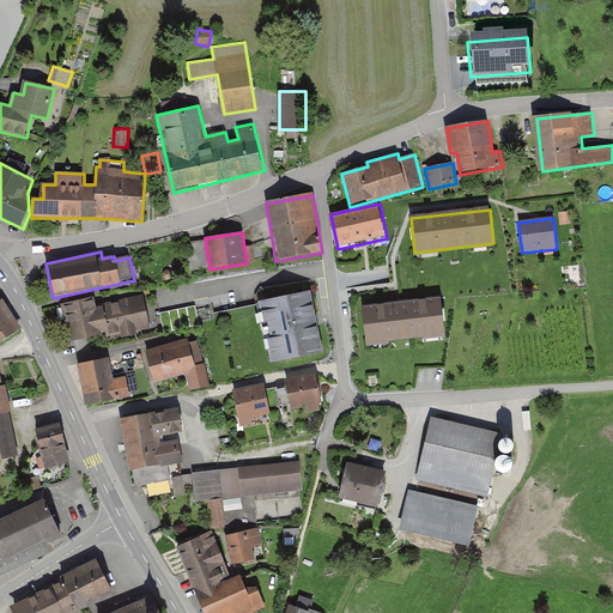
[(311,292),(260,303),(273,366),(326,354),(311,292)]
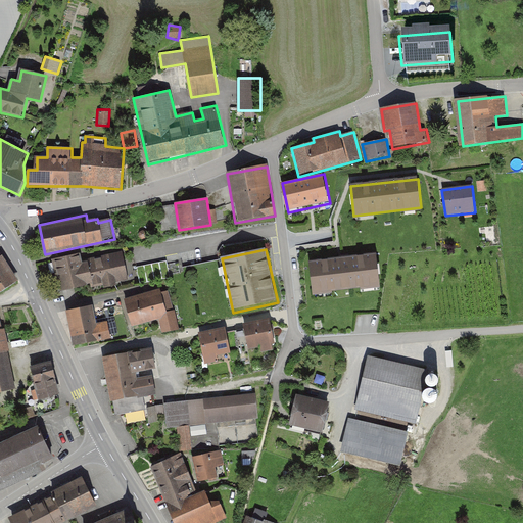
[(0,294),(18,281),(0,251),(0,294)]
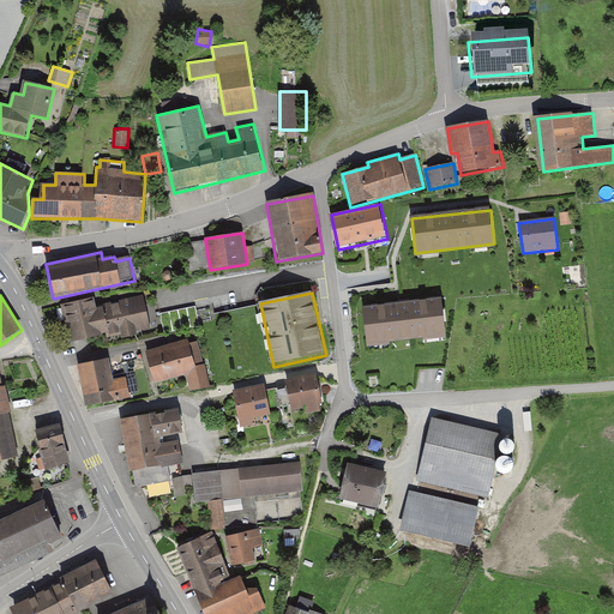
[(96,296),(60,305),(70,343),(107,335),(108,341),(151,330),(143,295),(98,306),(96,296)]
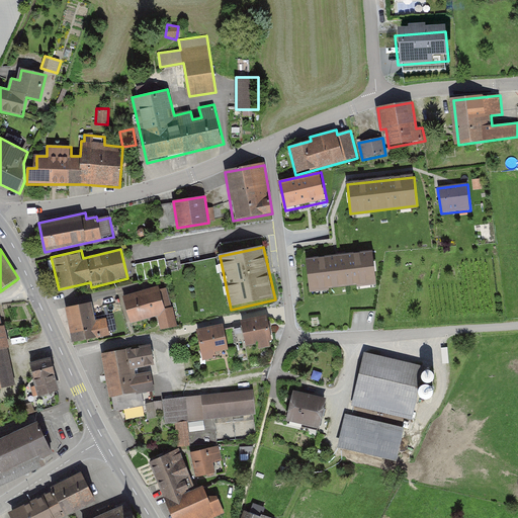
[(372,252),(306,260),(309,290),(376,283),(372,252)]
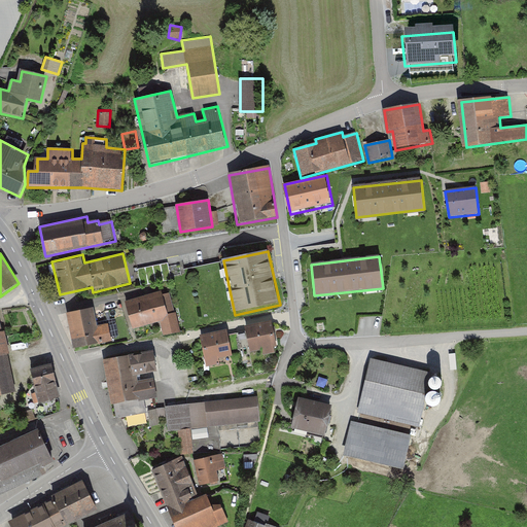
[(162,291),(126,302),(134,331),(160,324),(164,338),(180,332),(169,294),(163,296),(162,291)]
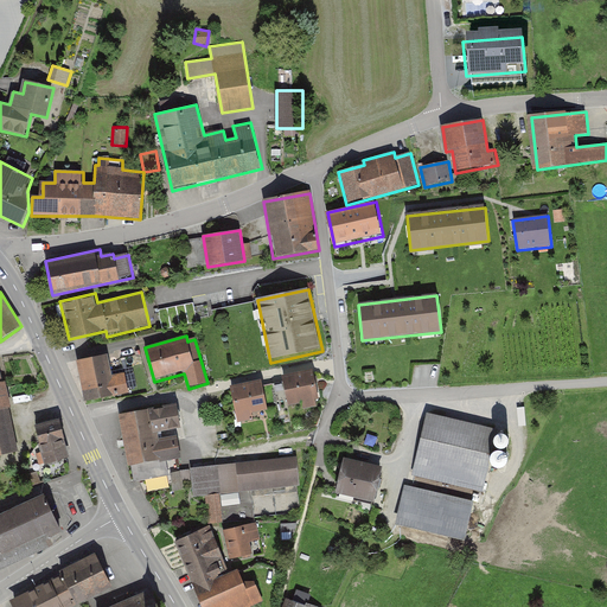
[(109,355),(78,362),(88,404),(129,395),(125,374),(113,376),(109,355)]
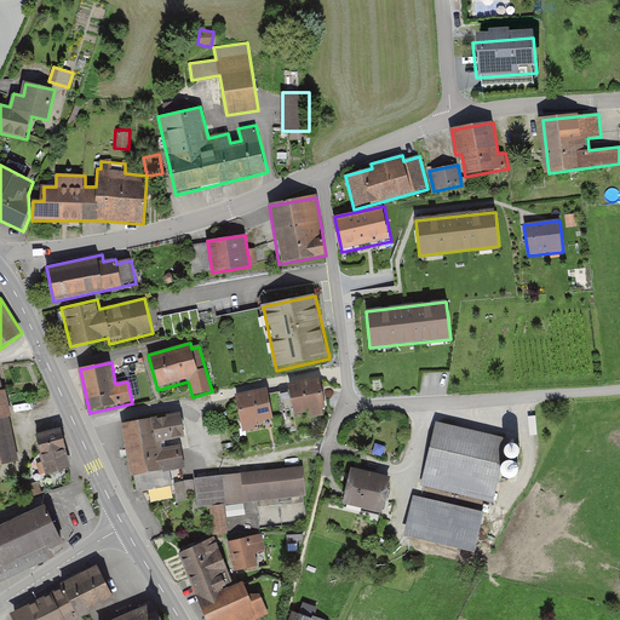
[(0,466),(21,463),(11,420),(15,420),(7,390),(5,390),(0,367),(0,466)]
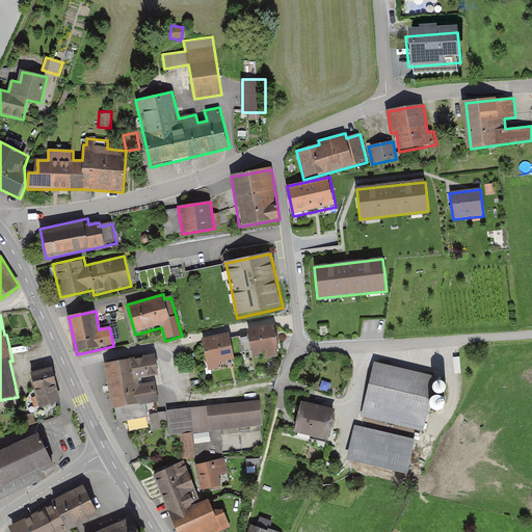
[(275,324),(248,330),(255,356),(265,354),(267,360),(278,357),(276,350),(282,349),(275,324)]
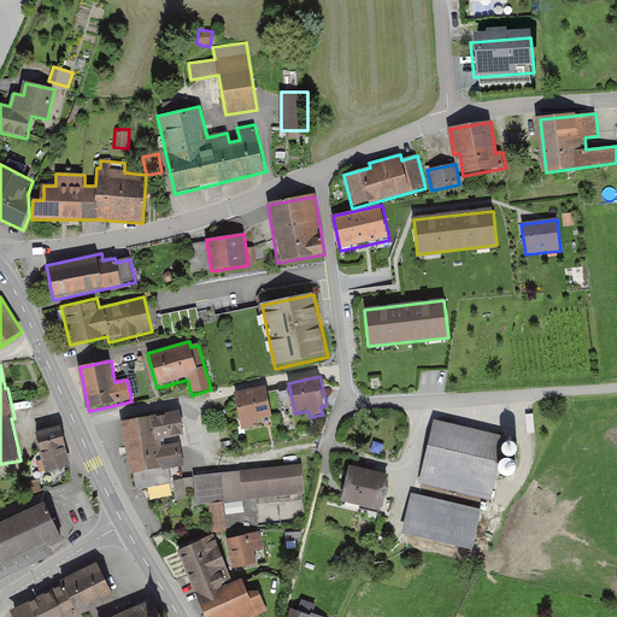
[(266,386),(235,393),(242,430),(257,428),(256,422),(274,418),(266,386)]
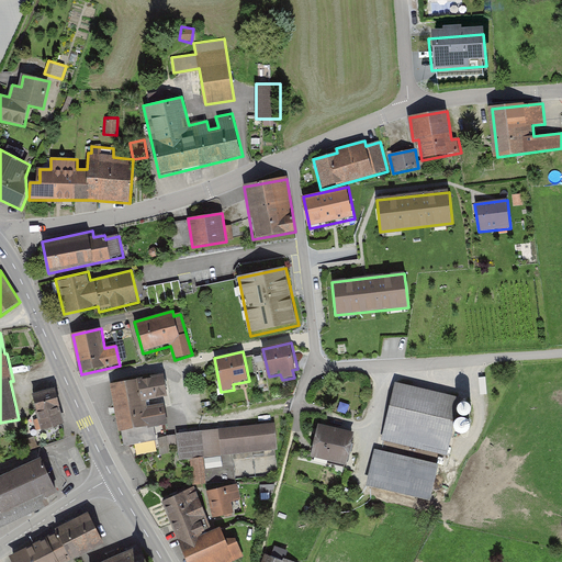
[(165,374),(109,383),(120,448),(150,442),(148,427),(168,424),(165,404),(148,407),(147,401),(169,397),(165,374)]
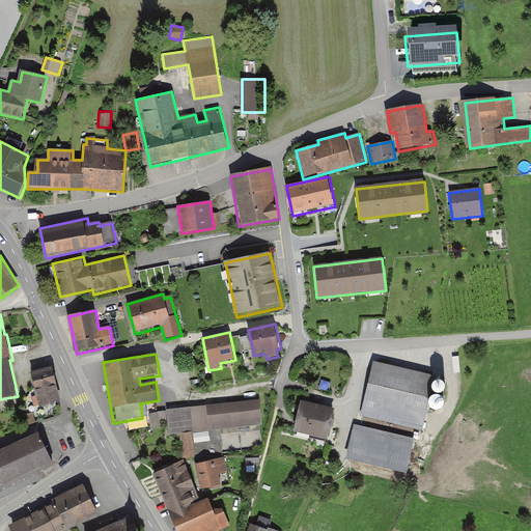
[(437,376),(375,361),(361,417),(422,431),(437,376)]
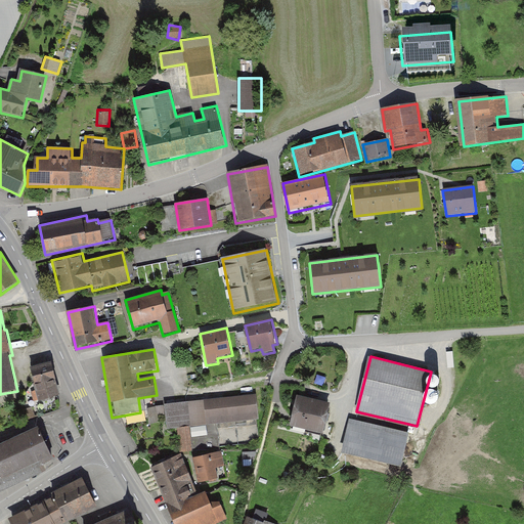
[(52,362),(31,368),(39,402),(61,397),(52,362)]
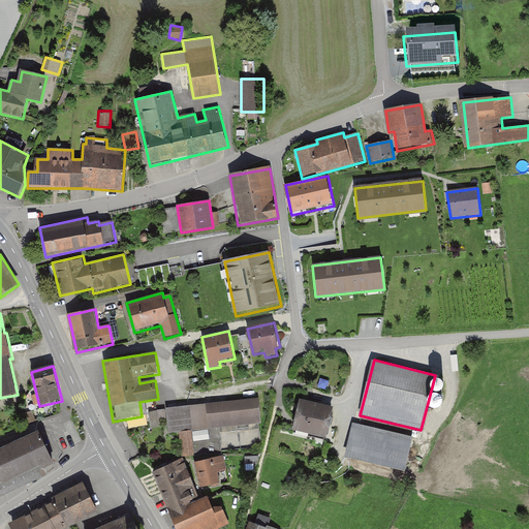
[(259,398),(165,407),(167,435),(179,434),(181,457),(219,453),(217,430),(261,426),(259,398)]
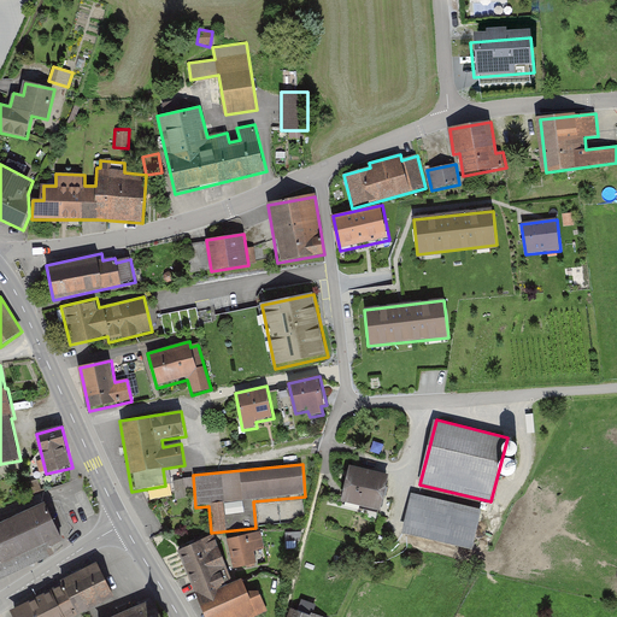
[(391,475),(351,465),(342,503),(381,512),(391,475)]
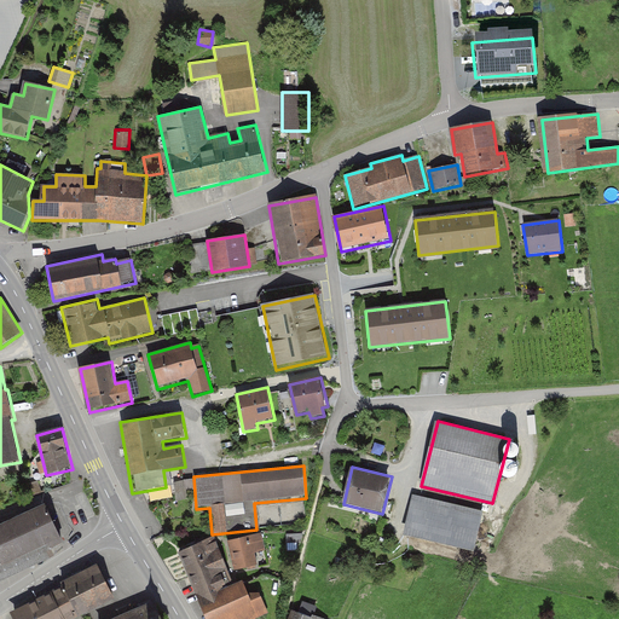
[(485,512),(412,496),(404,536),(476,550),(485,512)]
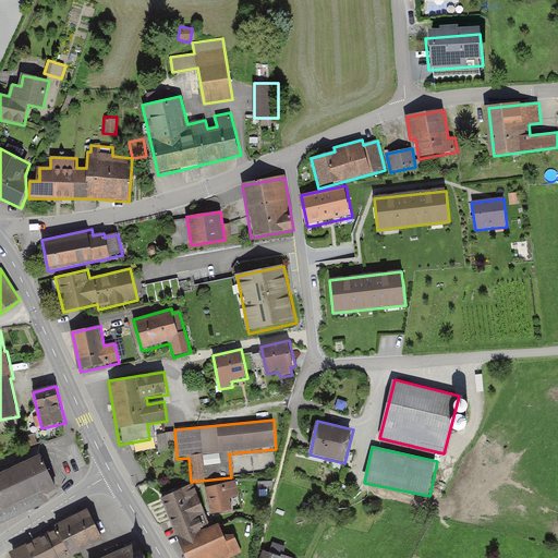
[(0,525),(48,504),(44,496),(58,489),(40,453),(0,472),(0,525)]
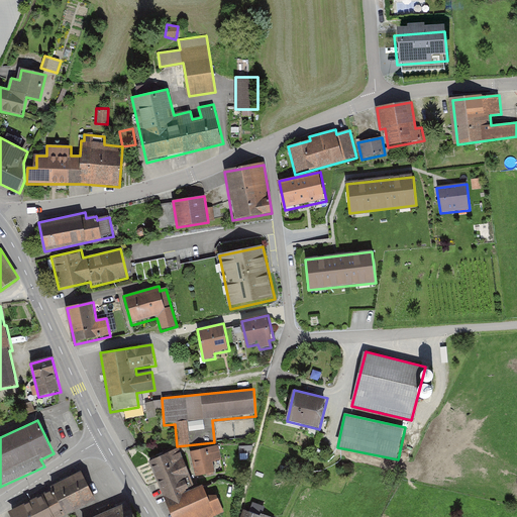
[(218,447),(190,452),(194,477),(222,473),(218,447)]
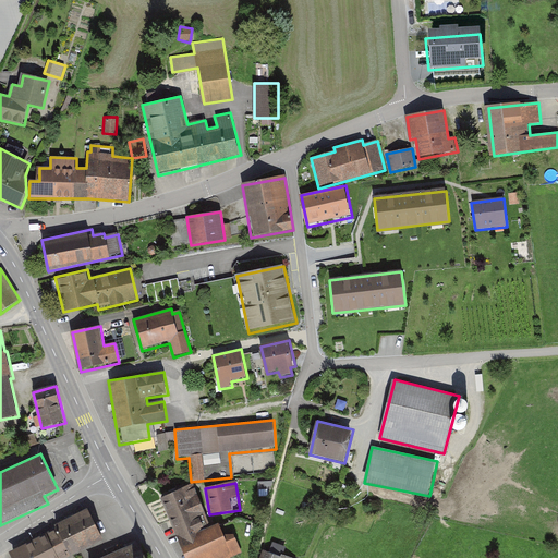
[(192,484),(160,498),(186,557),(229,557),(244,552),(234,532),(227,535),(221,523),(211,528),(192,484)]
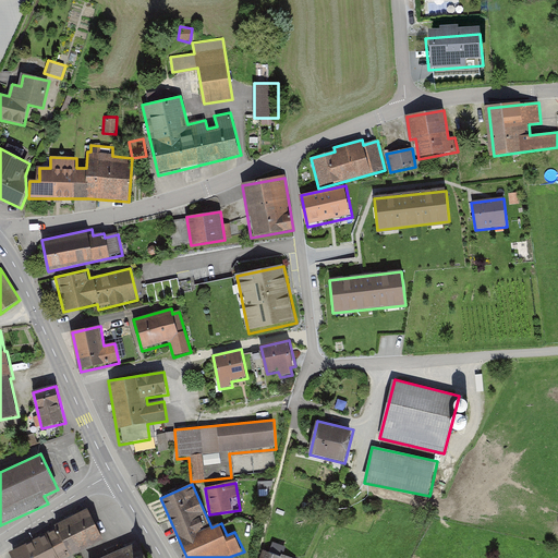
[(55,528),(11,552),(14,557),(69,557),(105,540),(87,506),(52,524),(55,528)]
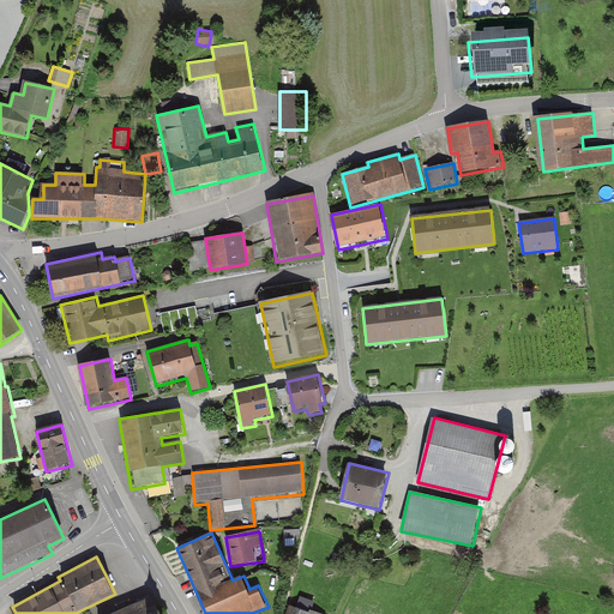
[(160,613),(152,597),(112,613),(160,613)]
